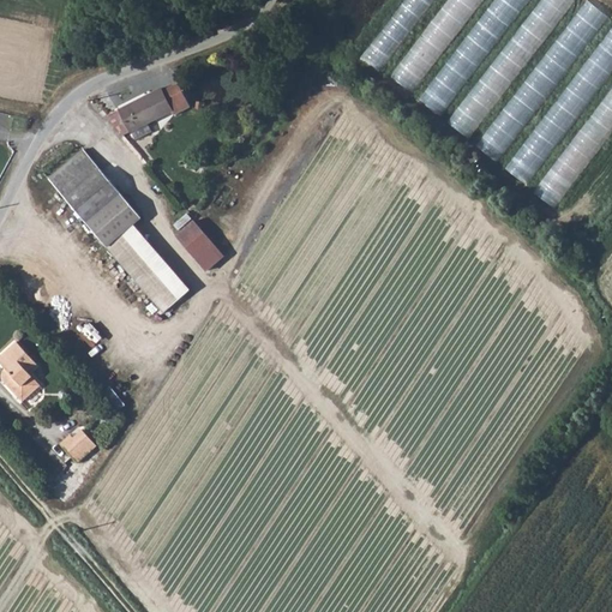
[(405,0),(361,58),(379,71),(432,0),(405,0)]
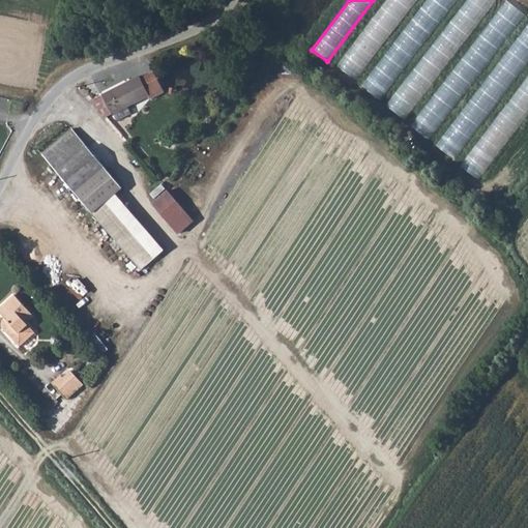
[(385,0),(336,66),(355,81),(415,0),(385,0)]
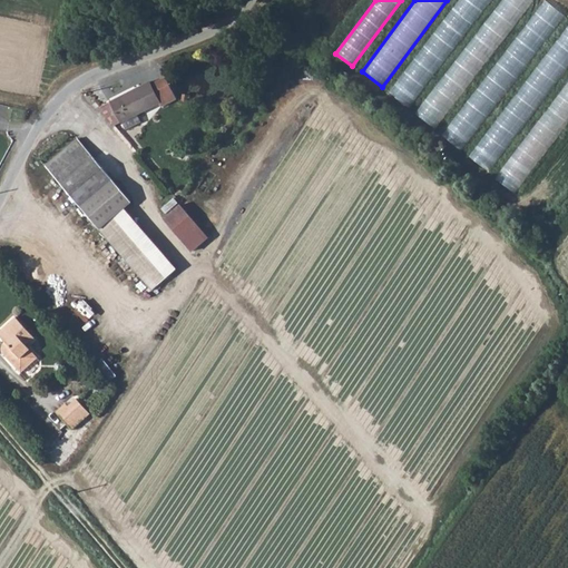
[(466,0),(458,0),(388,92),(408,107),(481,12),(466,0)]
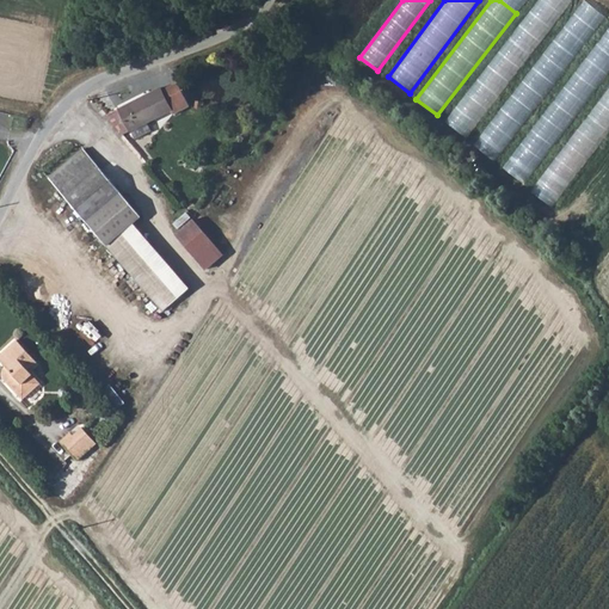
[(531,0),(448,125),(471,140),(564,0),(531,0)]
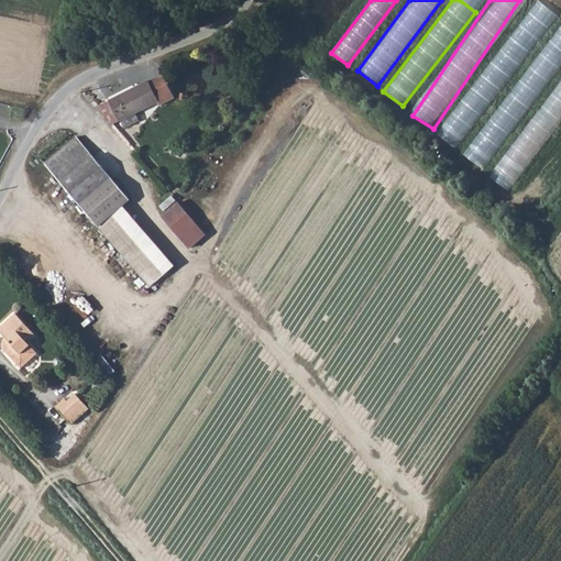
[(537,0),(435,133),(454,149),(557,15),(537,0)]
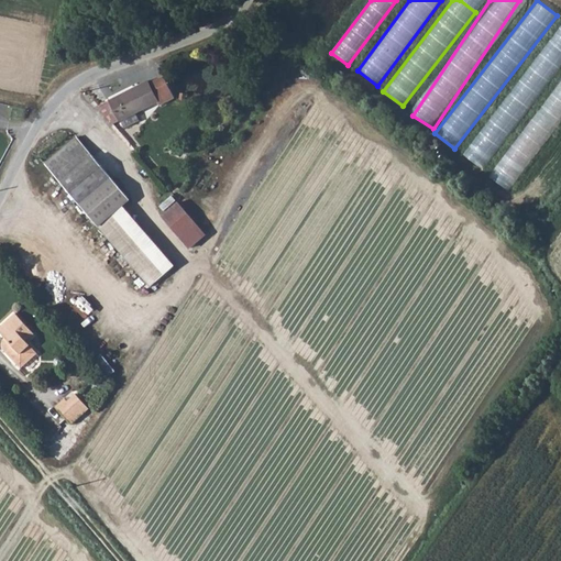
[(560,17),(465,157),(486,172),(560,62),(560,17)]
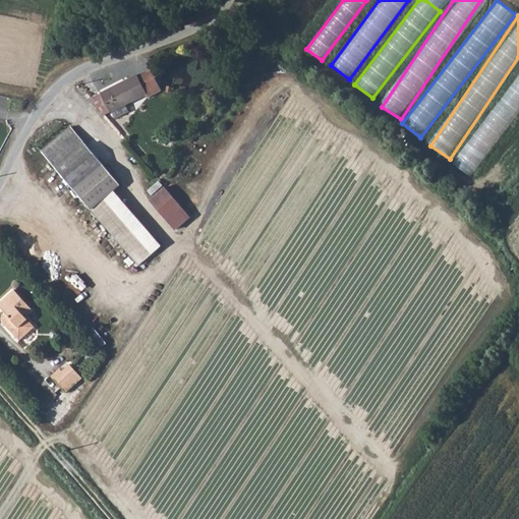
[(474,179),(518,112),(518,70),(455,166),(474,179)]
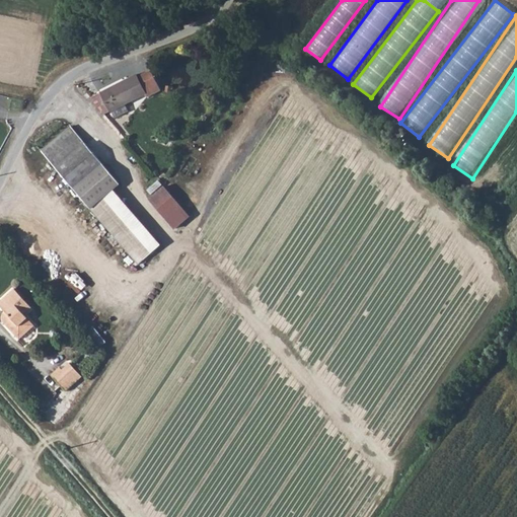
[(138,75),(86,93),(100,109),(144,94),(146,97),(160,92),(152,72),(138,76),(138,75)]
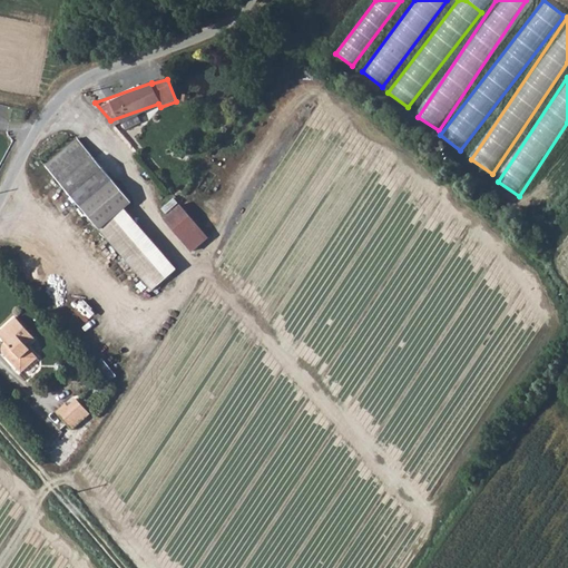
[(80,142),(48,169),(103,232),(119,217),(136,204),(80,142)]
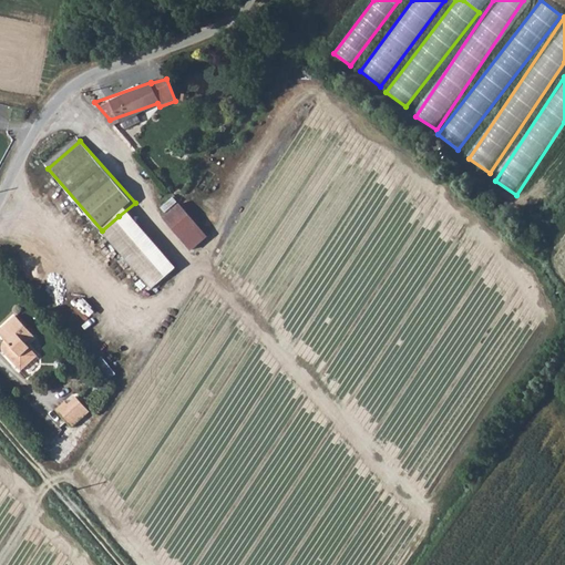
[(166,212),(176,203),(172,198),(162,207),(166,212)]
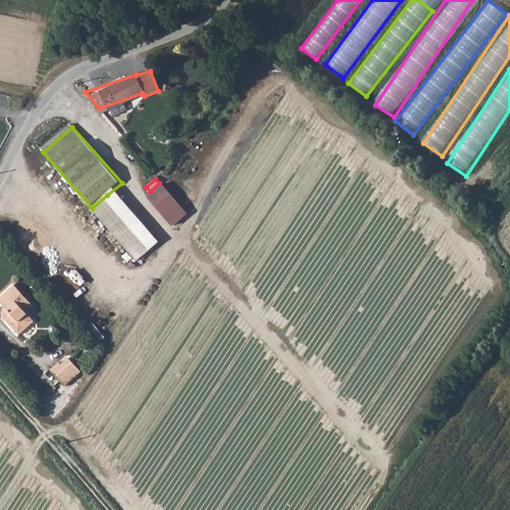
[(145,196),(171,227),(187,214),(161,183),(145,196)]
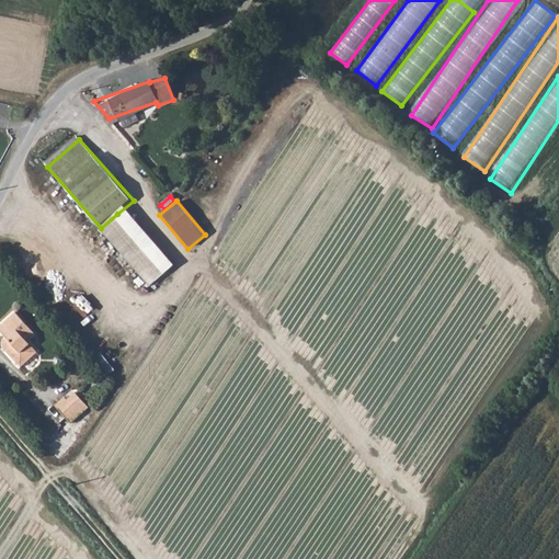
[(117,214),(101,228),(153,289),(156,287),(166,278),(170,274),(117,214)]
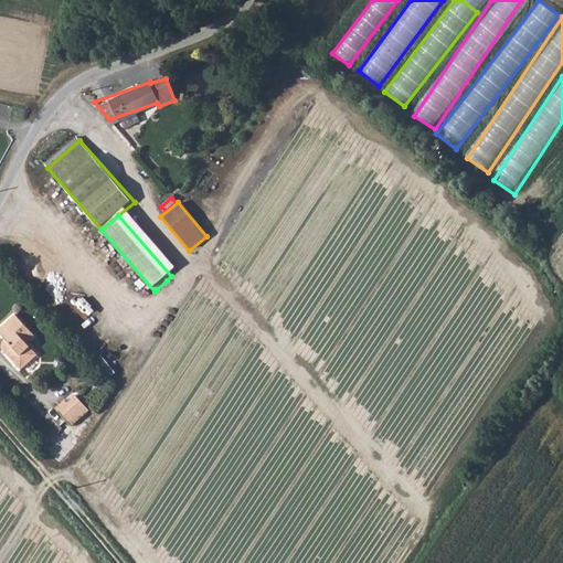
[(162,296),(172,287),(167,280),(157,289),(162,296)]
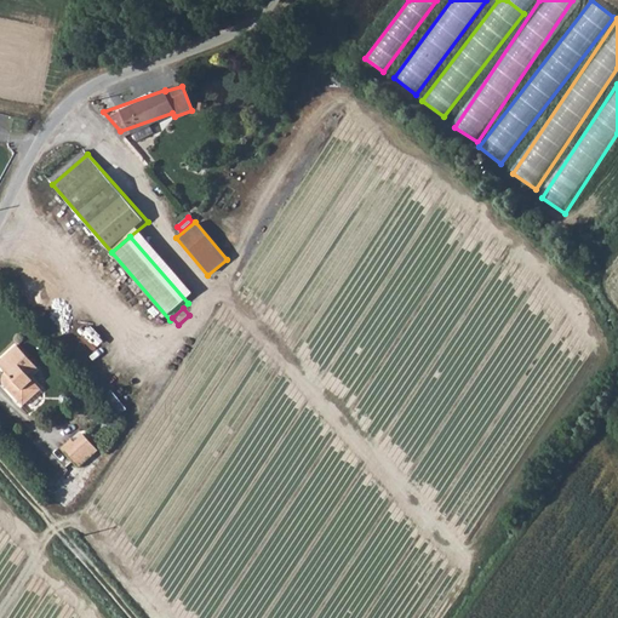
[(0,383),(19,406),(38,392),(24,376),(33,368),(13,345),(0,358),(0,368),(3,371),(0,373),(0,383)]
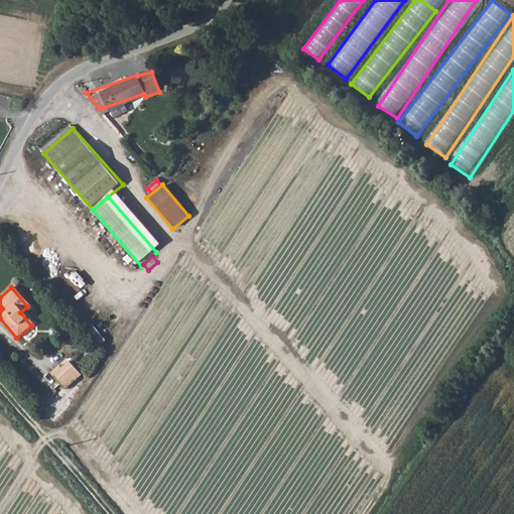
[(33,326),(18,338),(23,344),(38,333),(33,326)]
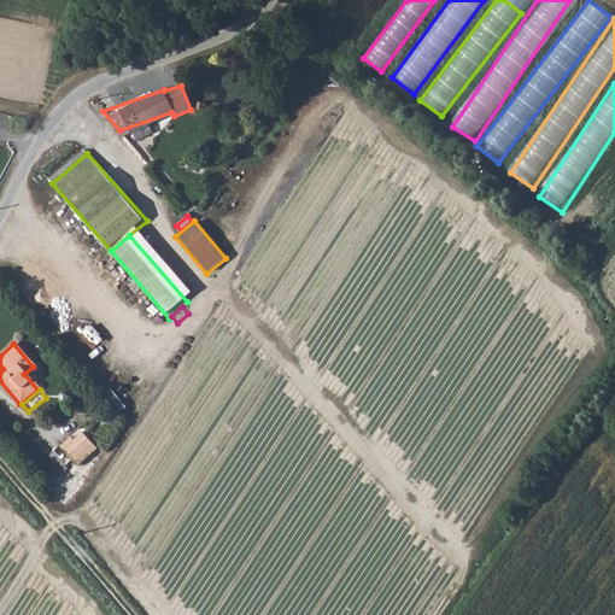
[(71,435),(57,446),(75,467),(95,449),(81,432),(75,439),(71,435)]
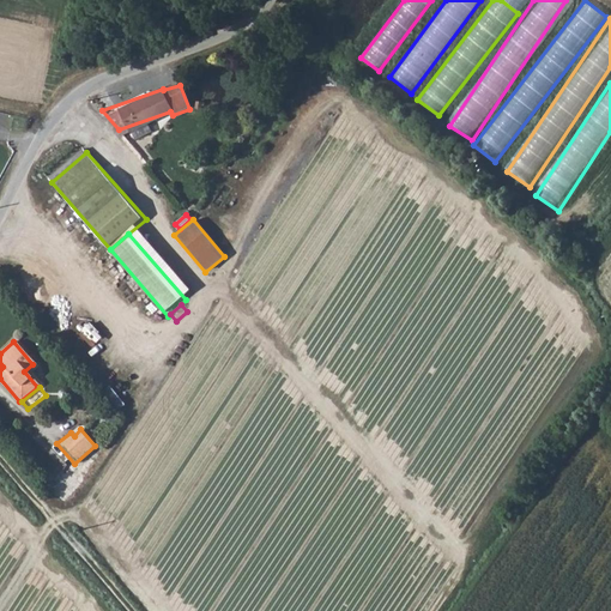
All buildings are outlined.
